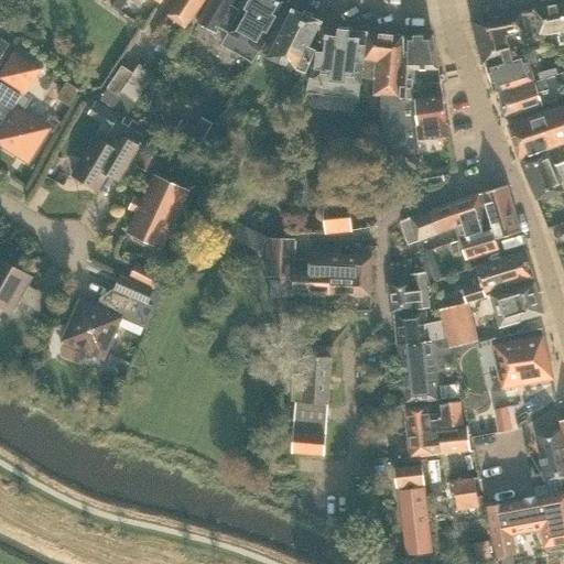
[(161,0),(117,0),(114,6),(121,11),(128,0),(156,0),(160,2),(161,0)]
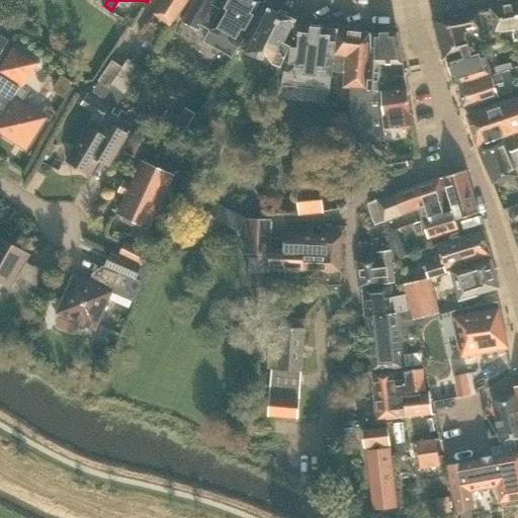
[(164,0),(155,14),(170,25),(187,0),(164,0)]
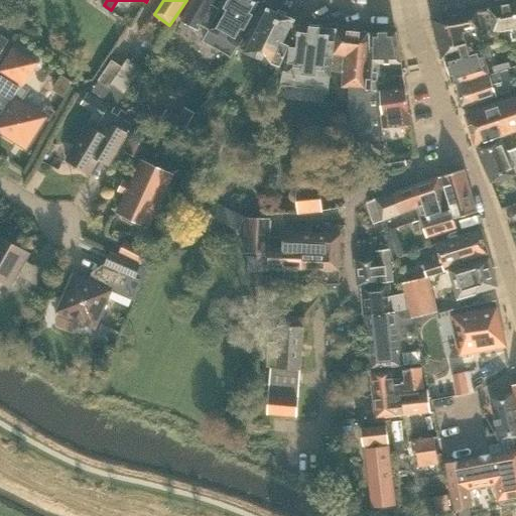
[(212,4),(214,0),(194,0),(181,21),(198,30),(201,24),(210,30),(221,9),(212,4)]
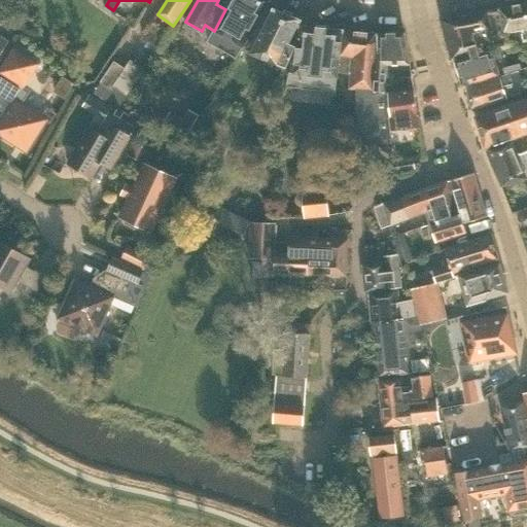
[(243,46),(270,0),(269,0),(230,0),(225,9),(214,31),(208,41),(236,58),(243,46)]
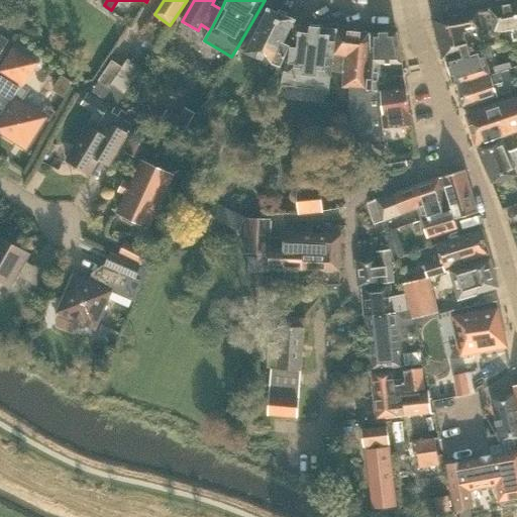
[(514,39),(516,38),(516,3),(490,9),(495,32),(512,29),(514,39)]
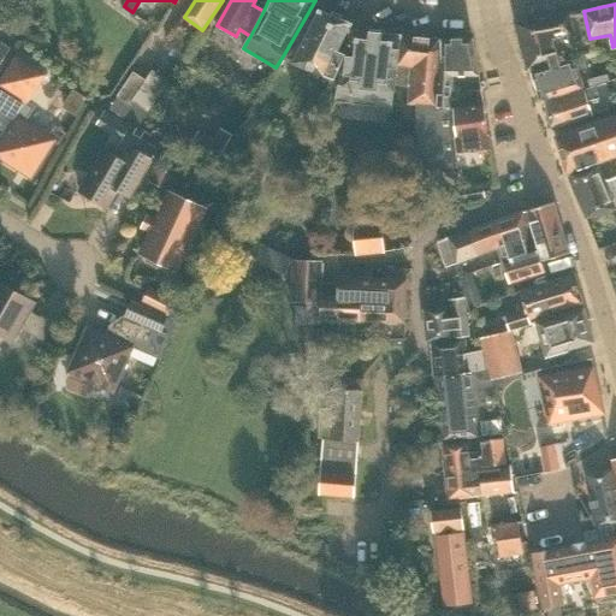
[(294,63),(335,80),(347,54),(338,51),(351,23),(320,11),(294,63)]
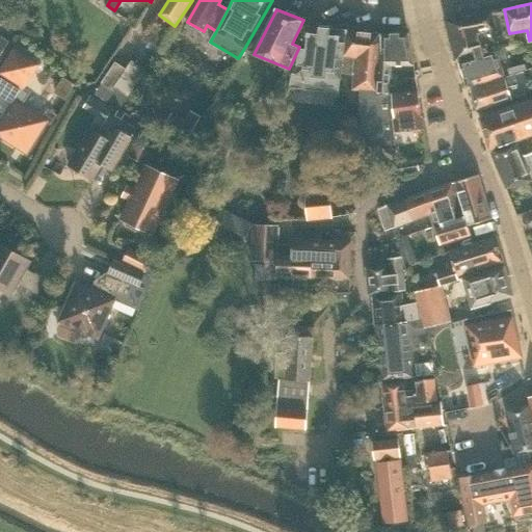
[(491,14),(490,11),(445,20),(455,60),(511,45),(509,33),(505,11),(491,14)]
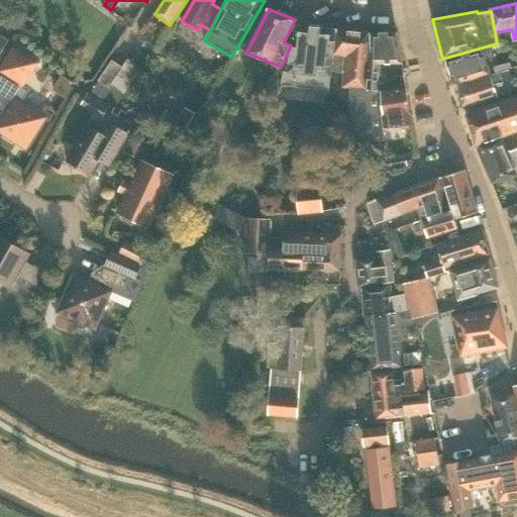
[(288,72),(285,71),(281,84),(329,89),(336,29),(294,25),(288,72)]
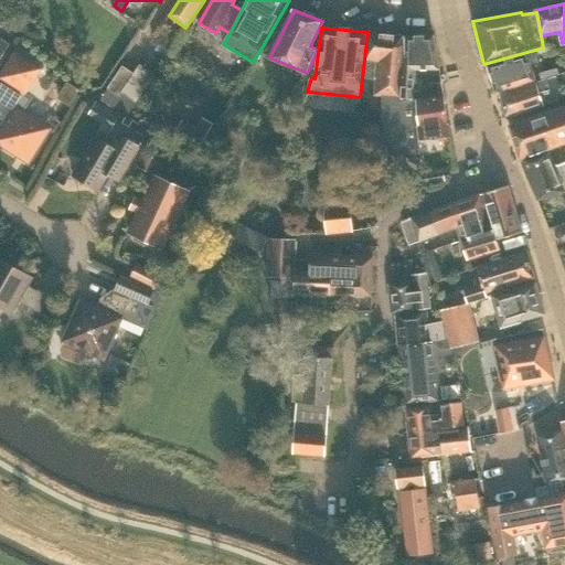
[(368,32),(363,76),(376,77),(375,95),(382,95),(398,96),(404,36),(368,32)]
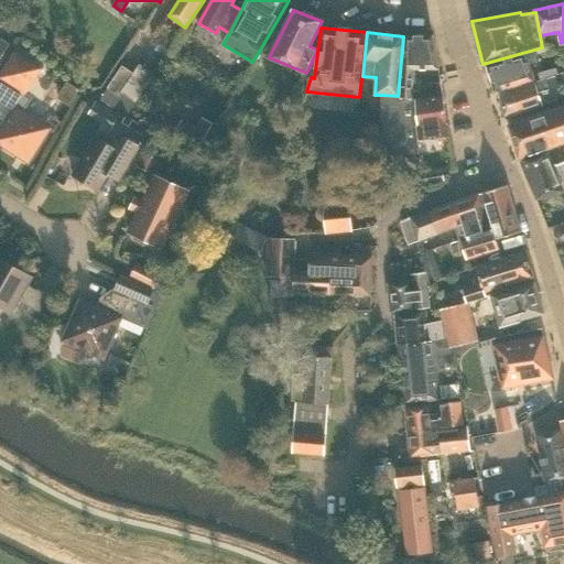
[(400,99),(413,99),(414,69),(438,68),(433,35),(404,36),(405,56),(402,56),(400,99)]
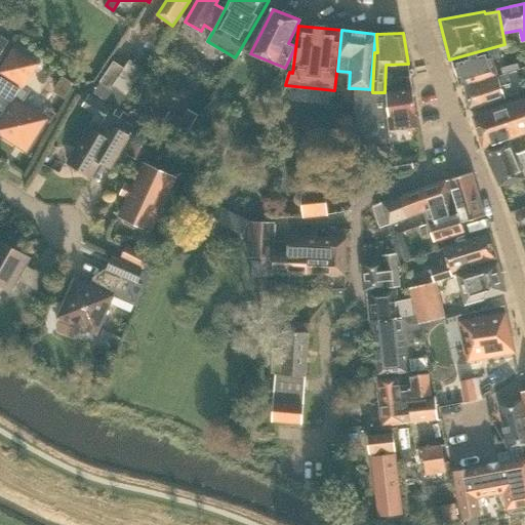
[(0,109),(6,114),(0,123),(0,133),(27,151),(46,120),(21,104),(29,90),(24,87),(39,63),(11,46),(0,65),(0,109)]
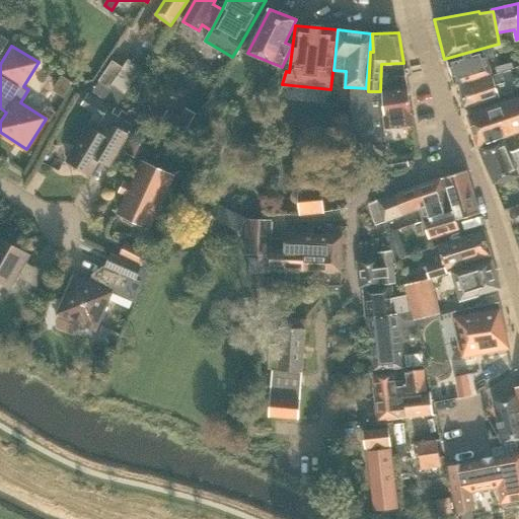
[(455,84),(491,74),(484,49),(448,59),(455,84)]
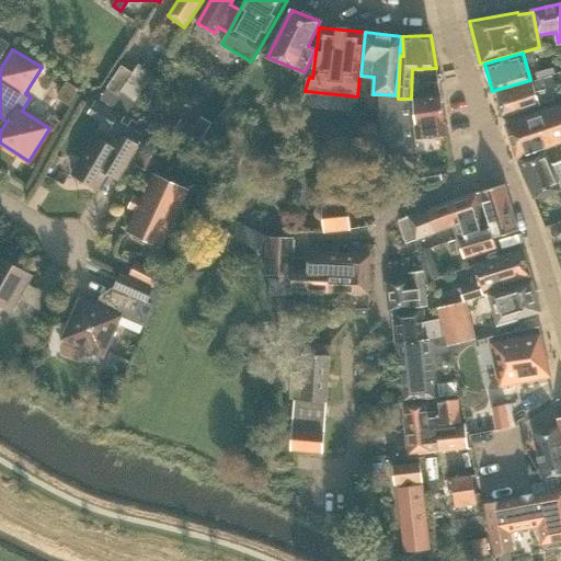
[(100,99),(124,116),(135,101),(153,73),(137,66),(133,73),(122,66),(100,99)]
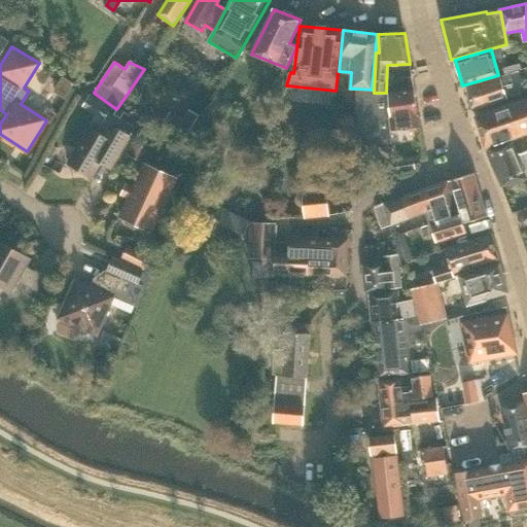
[(520,64),(503,68),(505,73),(522,68),(520,64)]
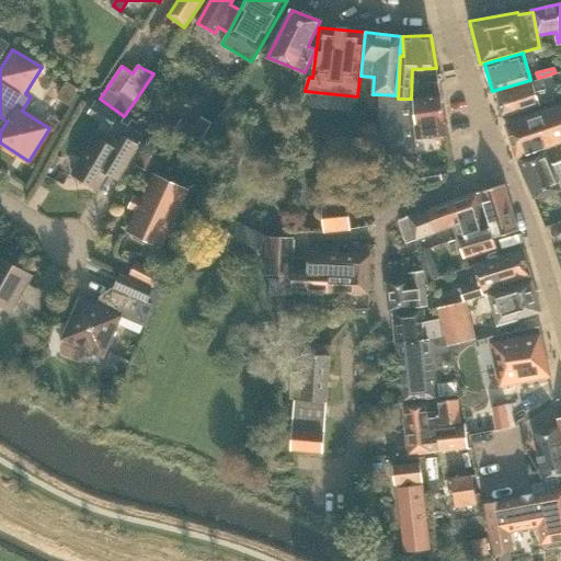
[(545,86),(546,86),(542,77),(531,80),(531,81),(494,91),(503,117),(539,105),(536,92),(546,90),(545,86)]
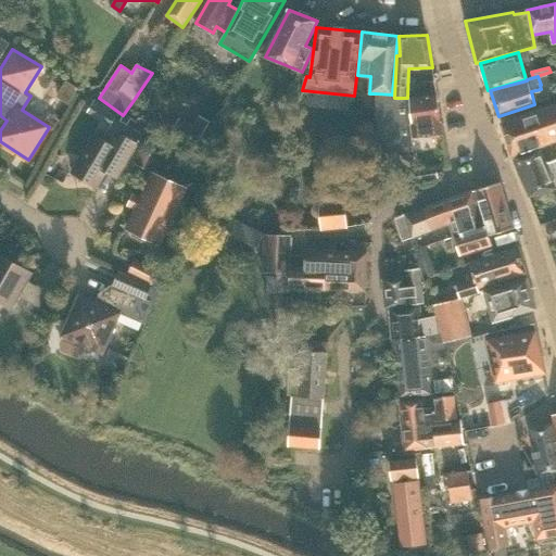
[(79,89),(66,80),(57,97),(68,104),(79,89)]
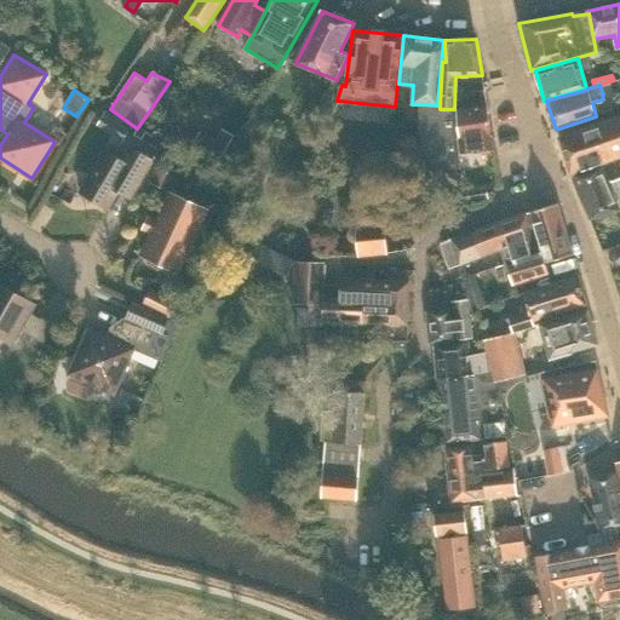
[(484,90),(472,91),(475,105),(487,104),(484,90)]
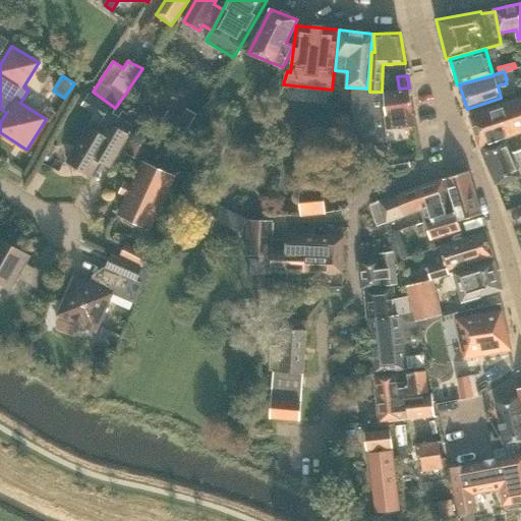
[(388,140),(387,132),(389,131),(388,128),(384,92),(368,94),(367,89),(352,88),(355,143),(388,140)]
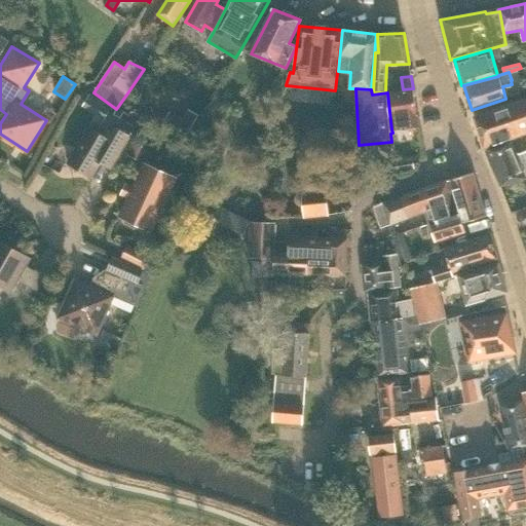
[(391,129),(418,126),(413,90),(387,92),(391,129)]
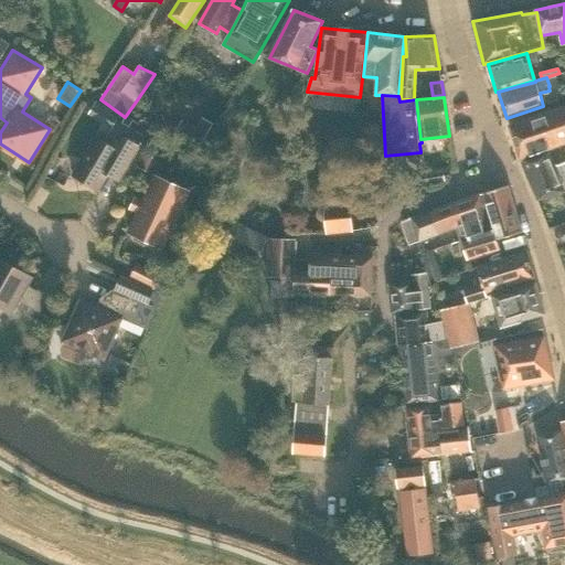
[(120,115),(97,100),(89,114),(113,128),(120,115)]
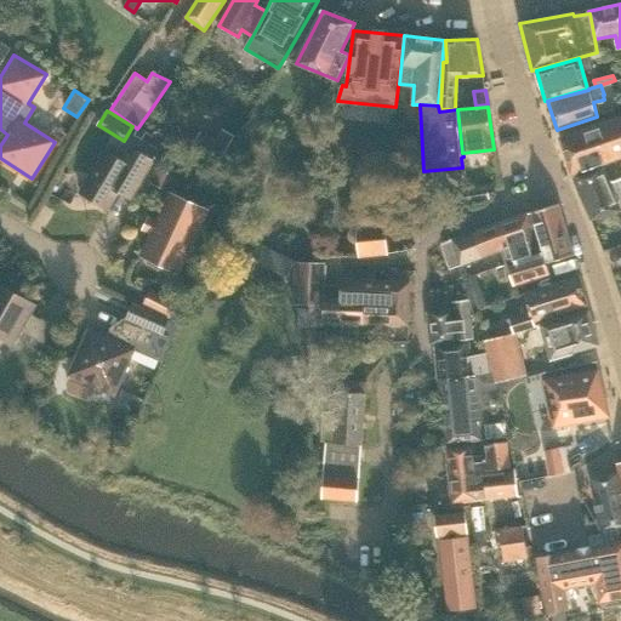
[(620,117),(559,138),(573,175),(620,157),(620,117)]
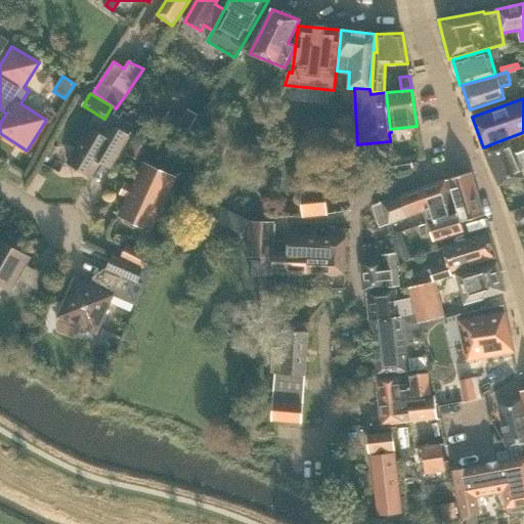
[(168,111),(163,121),(185,134),(197,114),(187,108),(181,118),(168,111)]
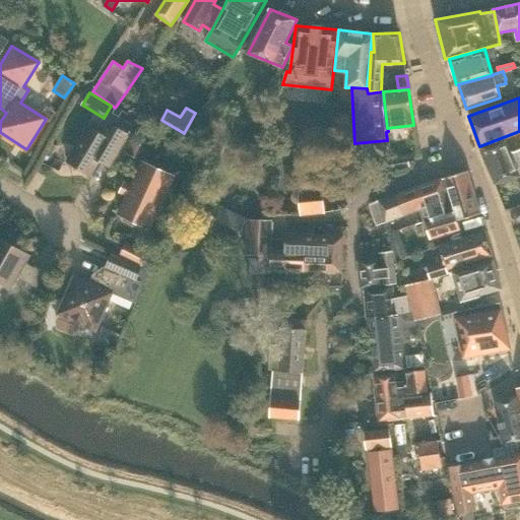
[(116,156),(129,135),(109,123),(103,134),(88,126),(67,161),(90,175),(106,150),(116,156)]
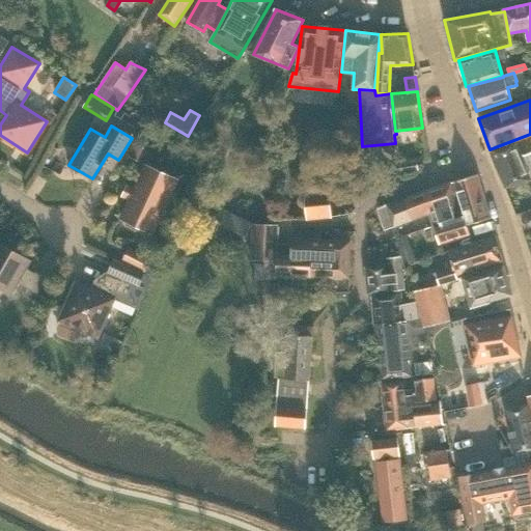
[(197,133),(192,143),(205,149),(211,139),(197,133)]
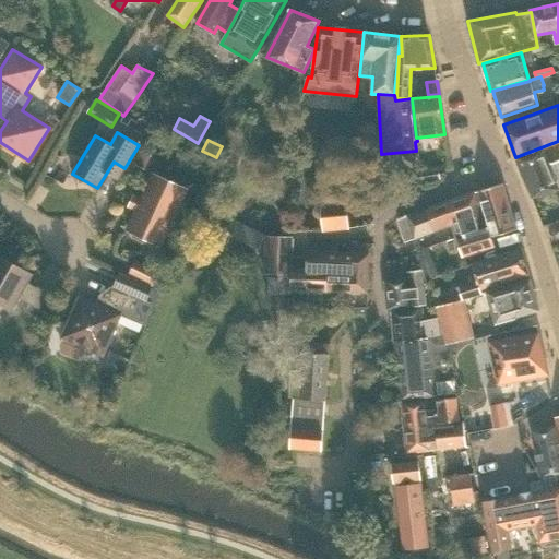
[(558,161),(552,164),(548,163),(543,149),(515,158),(522,176),(532,198),(558,188),(558,161)]
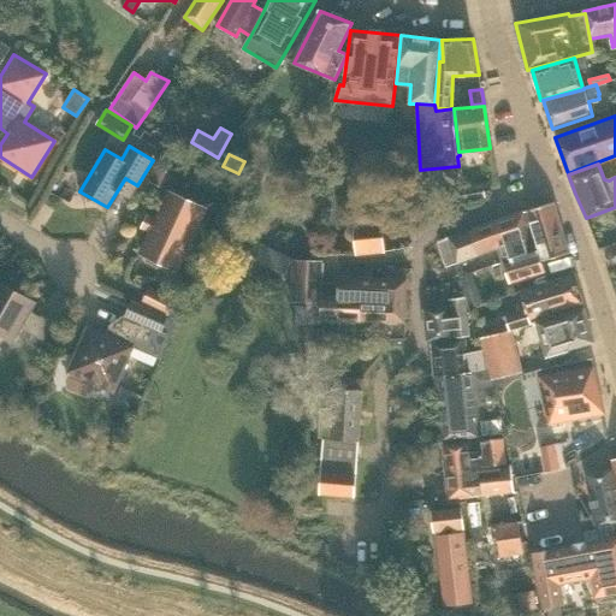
[(160,187),(166,173),(155,167),(148,182),(160,187)]
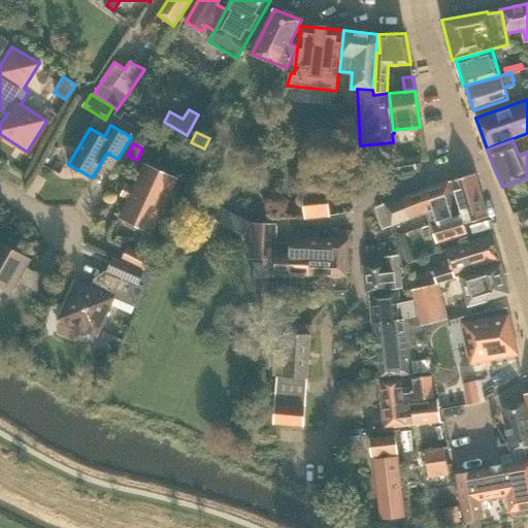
[(398,174),(411,172),(409,158),(396,160),(398,174)]
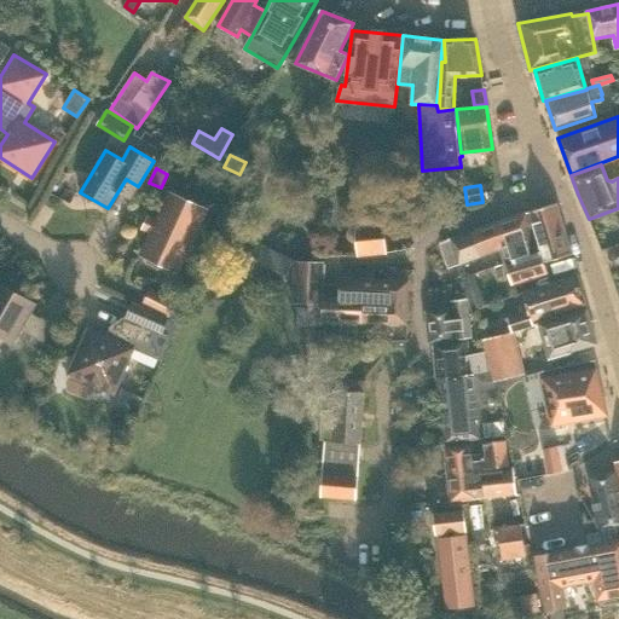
[(178,272),(207,210),(171,194),(142,255),(178,272)]
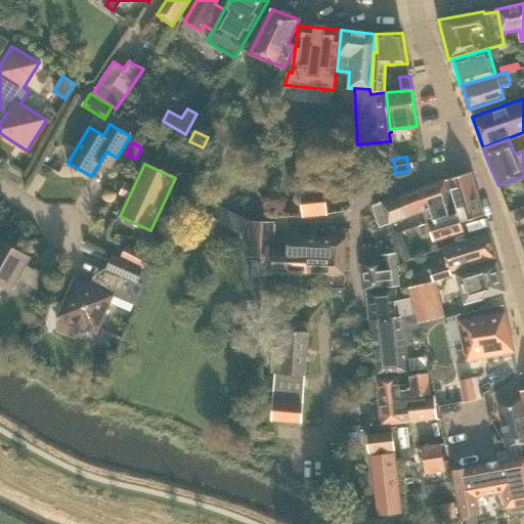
[(453,200),(477,193),(471,172),(447,179),(453,200)]
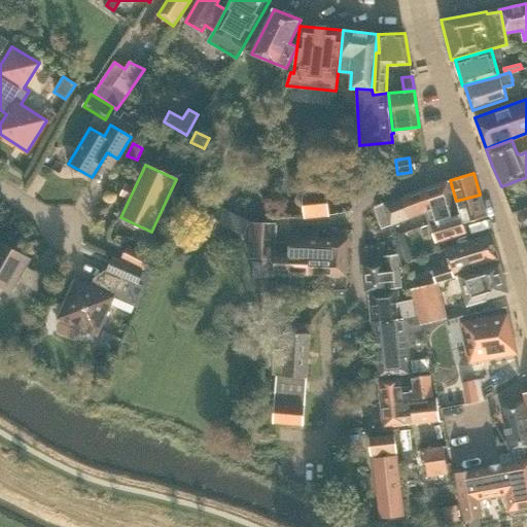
[(420,189),(401,197),(409,218),(428,211),(431,222),(458,214),(448,180),(420,189)]
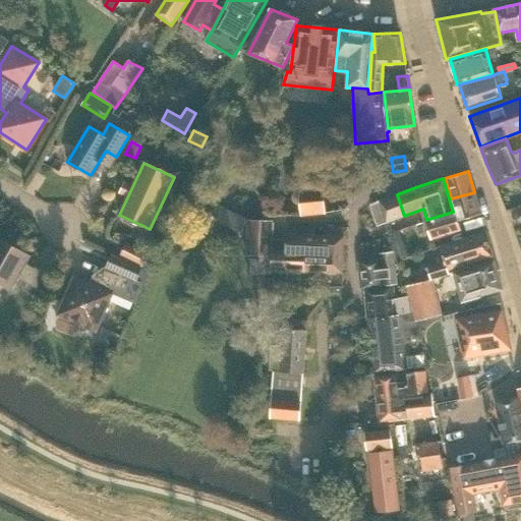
[(299,191),(301,215),(325,213),(323,189),(299,191)]
